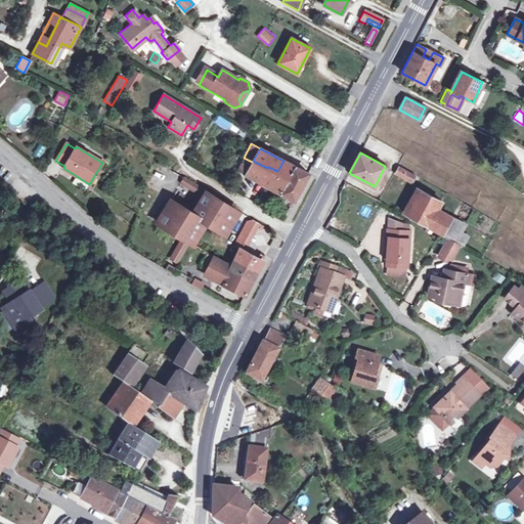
[(234,167),(237,169),(244,159),(241,157),(234,167)]
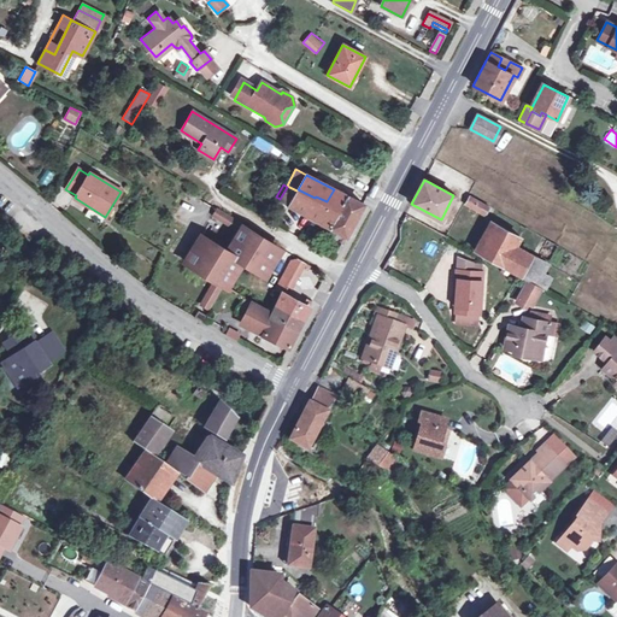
[(315,198),(298,189),(297,191),(287,186),(287,187),(280,199),(280,200),(333,229),(342,233),(346,235),(357,217),(327,201),(316,197),(315,198)]
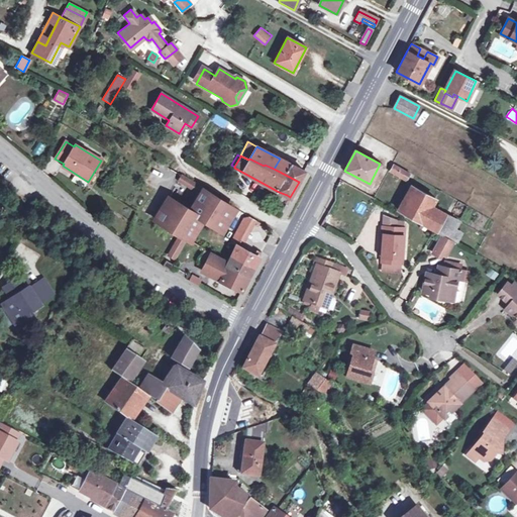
[(274,169),(299,182),(304,171),(280,159),(274,169)]
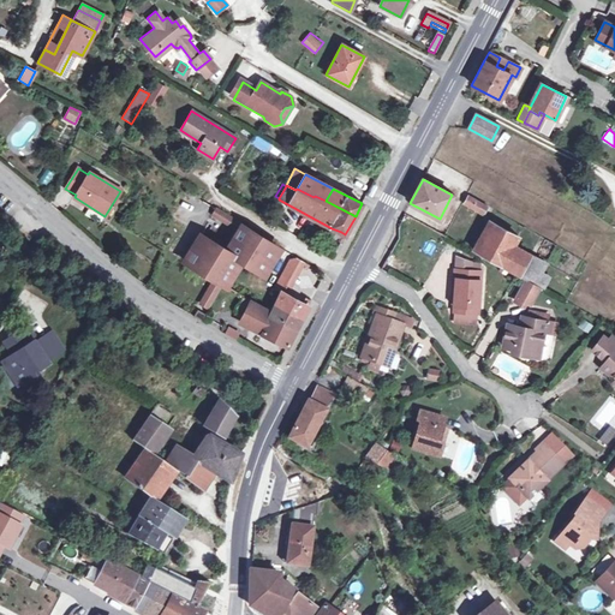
[(482,215),(487,207),(469,196),(464,204),(482,215)]
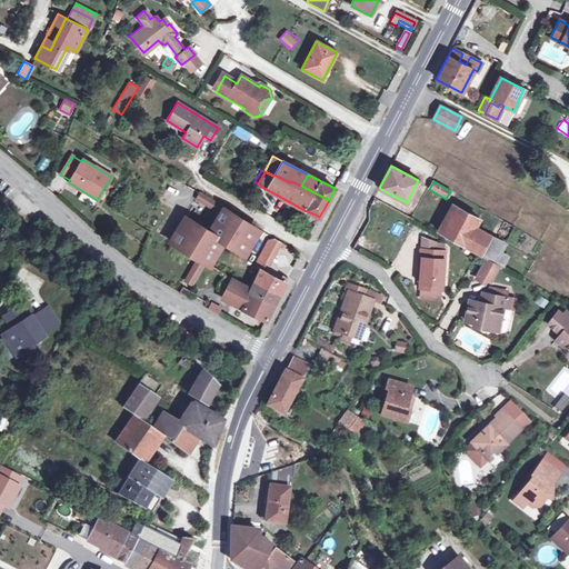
[(215,209),(218,199),(199,191),(196,200),(215,209)]
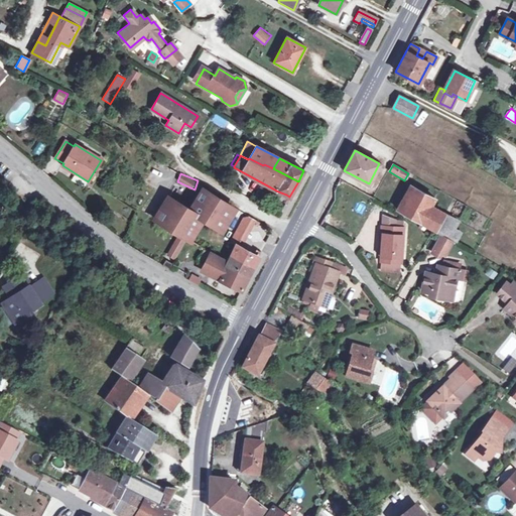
[(432,231),(433,231),(443,214),(430,207),(434,199),(412,186),(398,212),(432,231)]
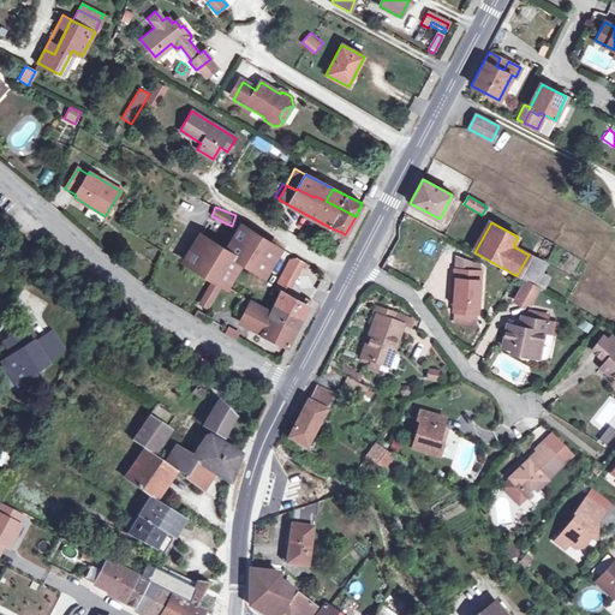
[(240,225),(224,251),(237,258),(236,260),(239,262),(258,274),(276,246),(240,225)]
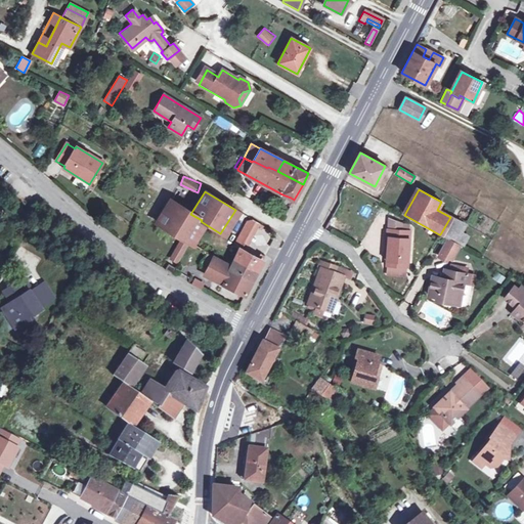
[(289,202),(291,198),(282,194),(280,198),(282,204),(289,202)]
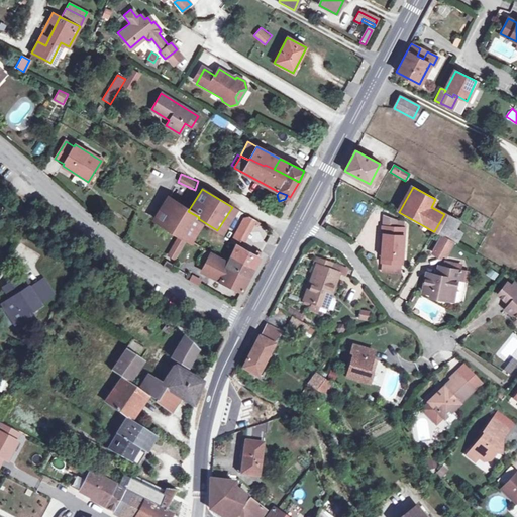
[(199,217),(188,211),(168,199),(167,198),(153,220),(186,239),(198,218),(199,217)]
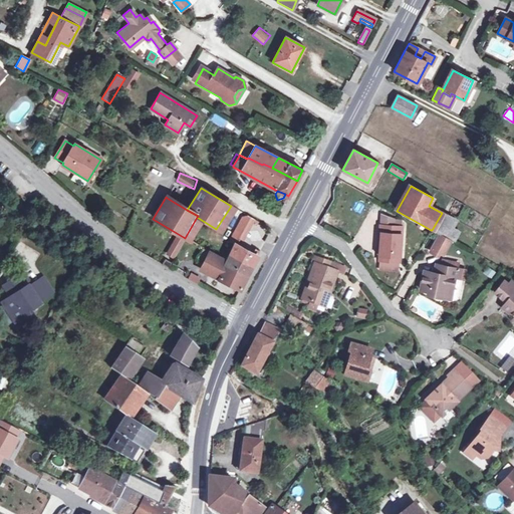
[(445,238),(451,229),(455,220),(442,213),(432,230),(445,238)]
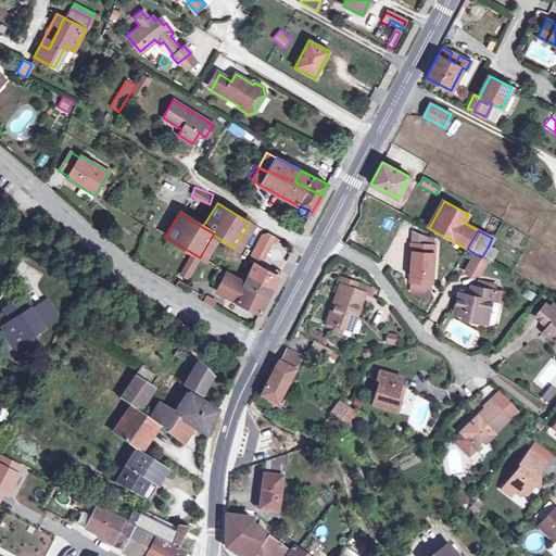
[(262,257),(273,237),(267,234),(261,235),(249,258),(247,261),(252,264),(254,265),(260,255),(262,257)]
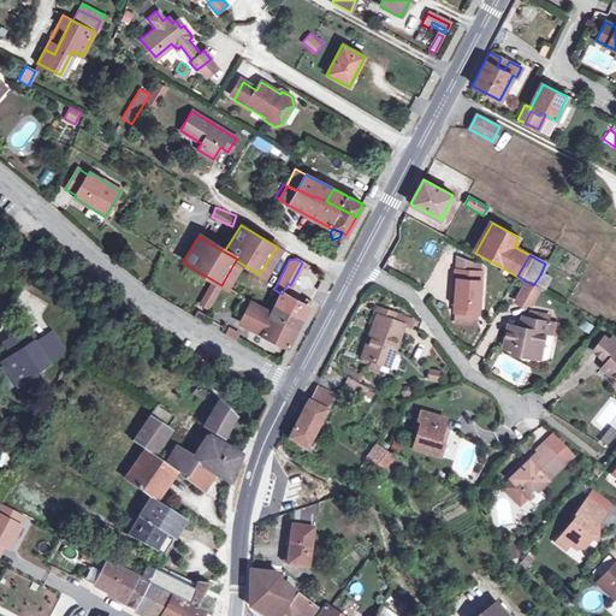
[(457,259),(456,270),(473,271),(473,265),(457,259)]
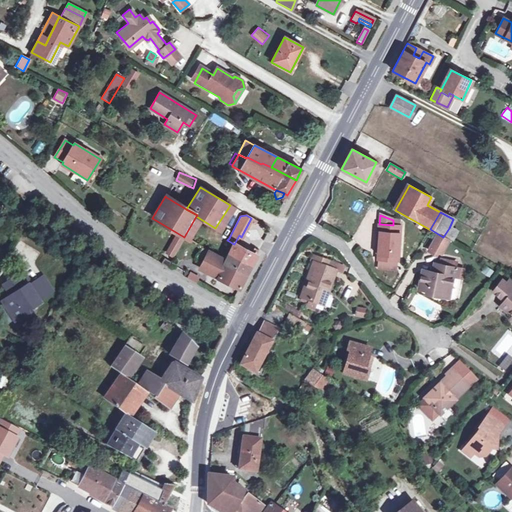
[(393,225),(379,224),(378,224),(376,246),(378,247),(377,259),(397,260),(400,226),(393,225)]
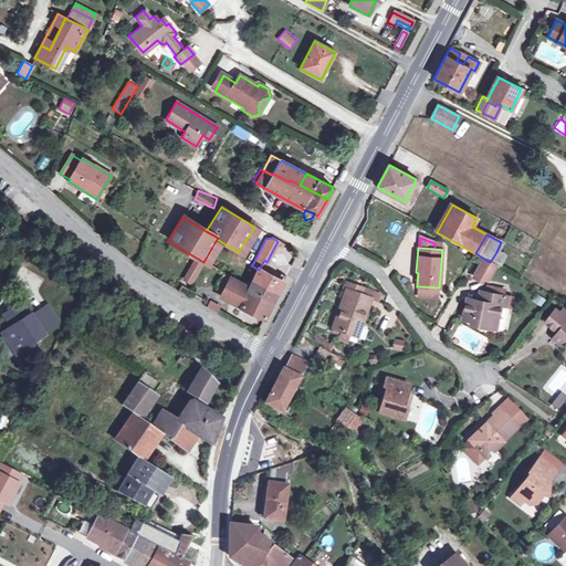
[(502,255),(496,252),(490,262),(496,265),(502,255)]
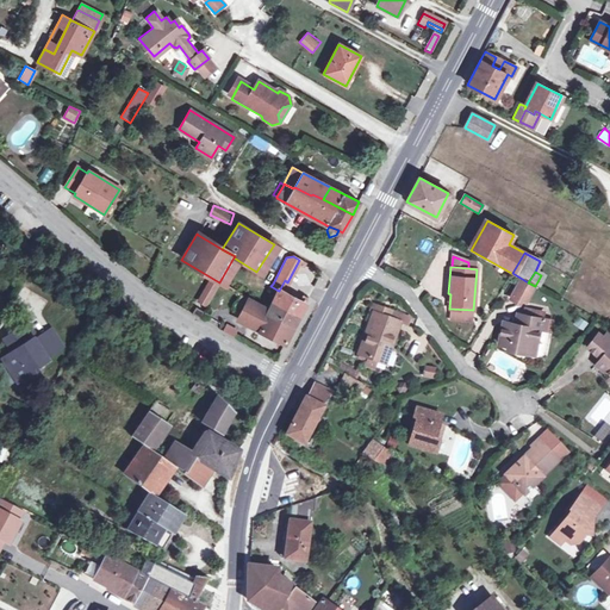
[(533,288),(520,281),(510,299),(517,304),(520,299),(526,303),(533,288)]
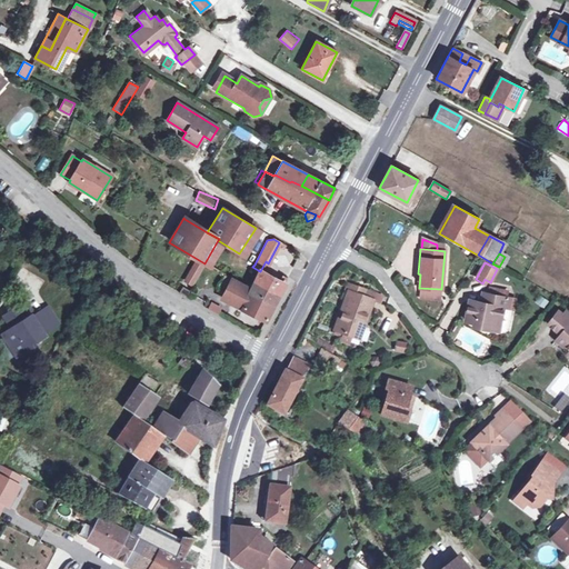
[(260,271),(255,283),(278,295),(285,283),(260,271)]
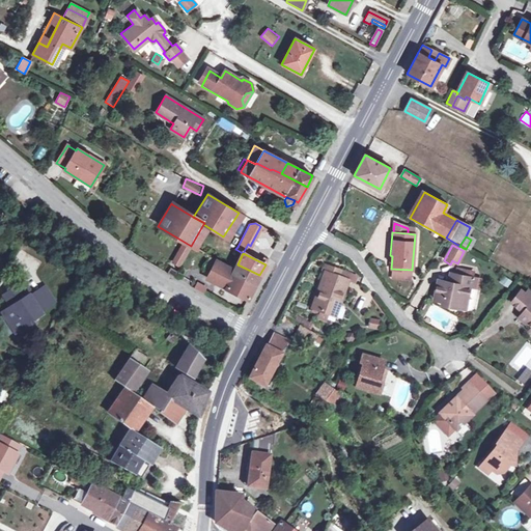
[(247,299),(254,285),(232,274),(234,270),(228,267),(215,260),(207,275),(227,284),(225,287),(247,299)]
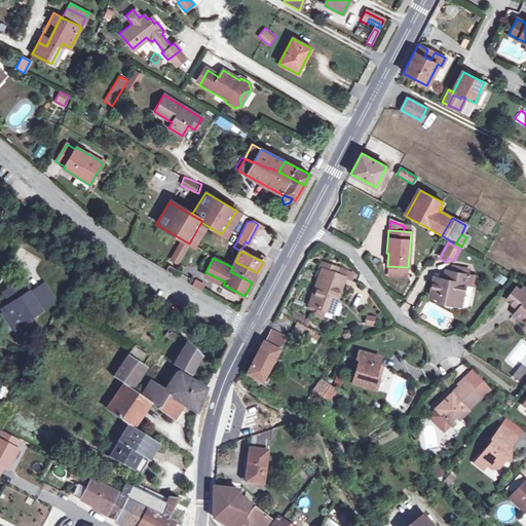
[(252,283),(257,272),(235,262),(233,264),(228,261),(226,264),(232,267),(230,271),(252,283)]
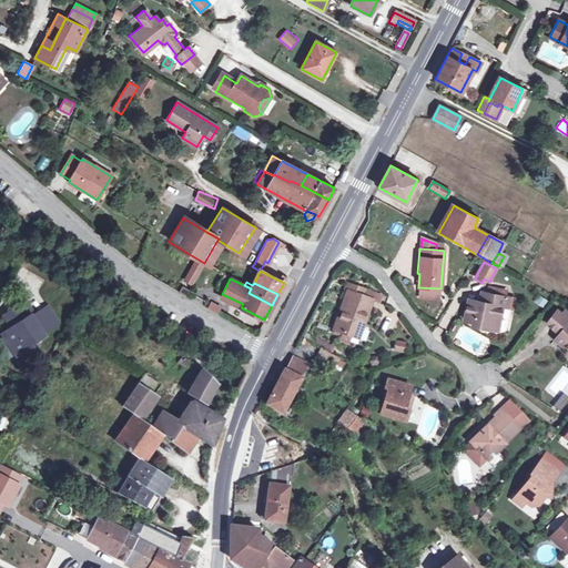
[(361,296),(353,293),(354,286),(350,284),(333,330),(353,337),(357,324),(363,325),(372,301),(361,296)]
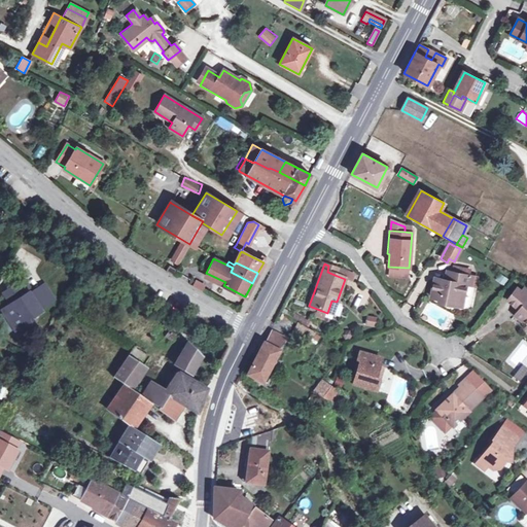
[(337,269),(328,266),(327,272),(335,275),(337,269)]
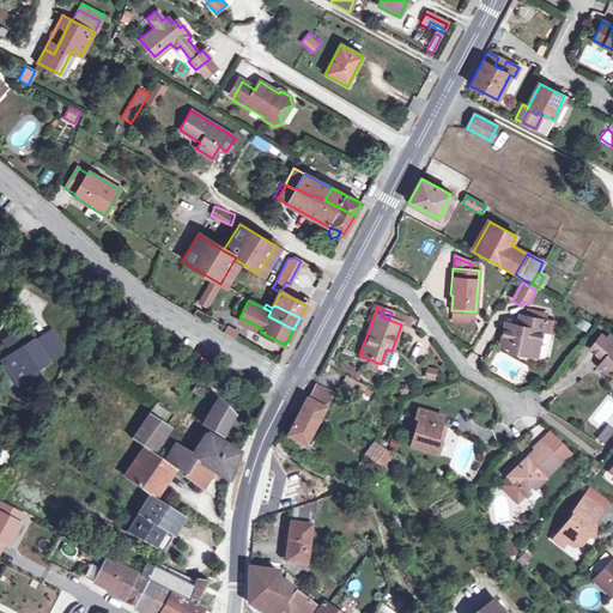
[(542,332),(544,320),(520,315),(519,326),(505,323),(501,346),(511,349),(521,350),(521,354),(534,357),(536,344),(540,344),(542,332)]
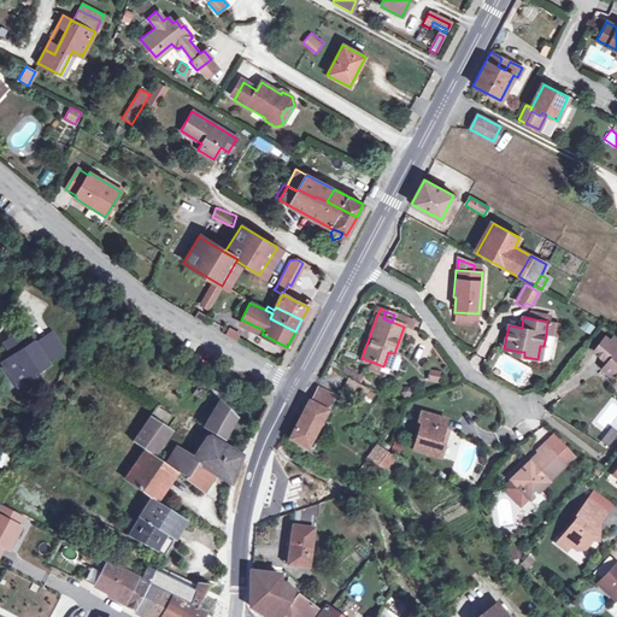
[(34,342),(24,328),(3,342),(11,357),(3,363),(17,387),(37,374),(36,371),(47,364),(46,362),(34,342)]
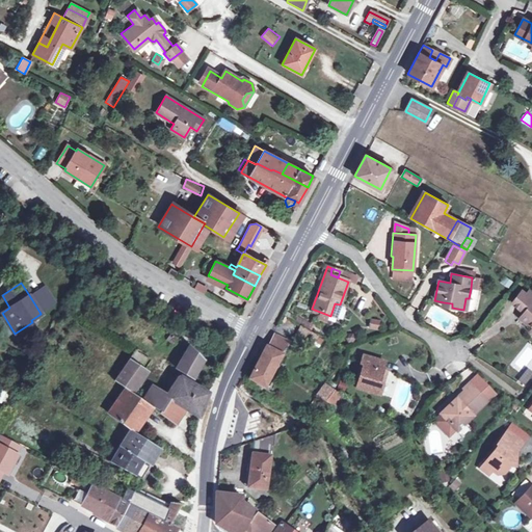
[(200,292),(203,287),(196,283),(193,289),(200,292)]
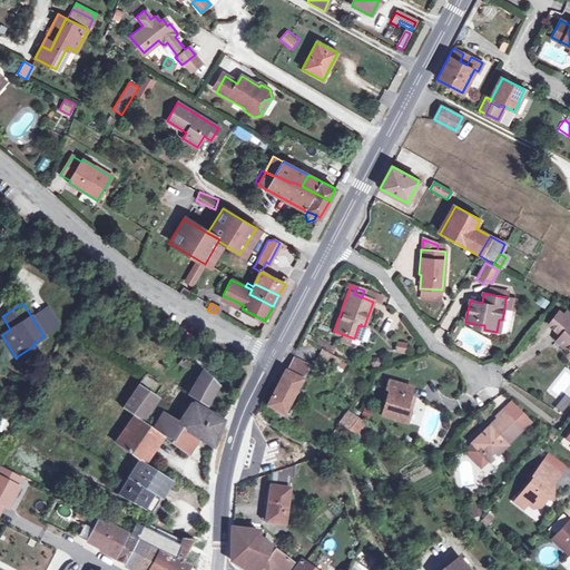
[(49,305),(31,316),(42,334),(60,323),(49,305)]
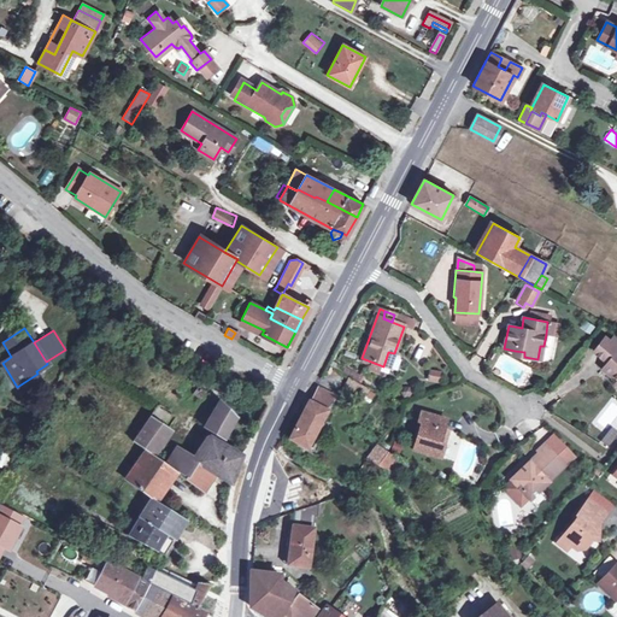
[(592,350),(599,356),(610,341),(604,335),(592,350)]
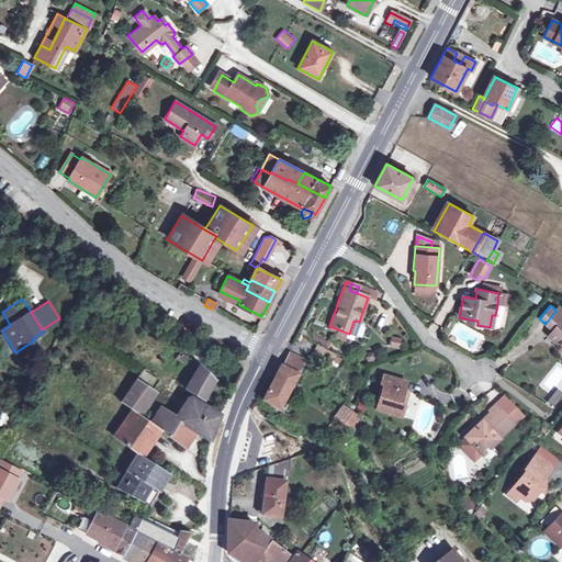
[(561,315),(555,311),(546,324),(552,329),(549,335),(561,345),(561,346),(560,349),(561,350),(561,315)]
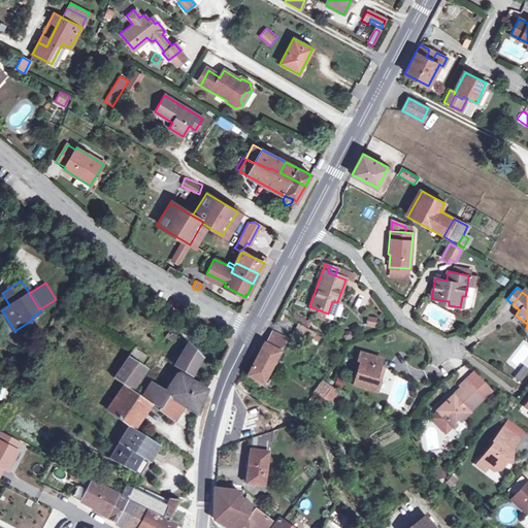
[(332,301),(328,314),(332,315),(337,302),(332,301)]
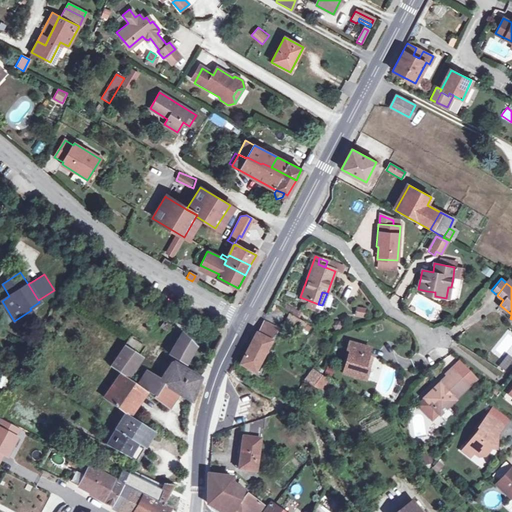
[(357,306),(354,316),(364,318),(366,309),(357,306)]
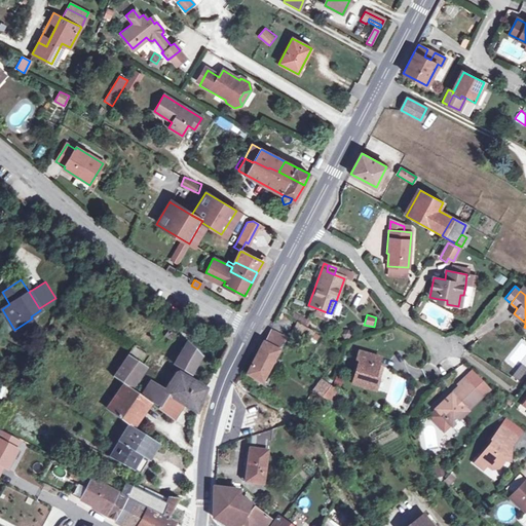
[(292,331),(307,340),(311,332),(297,324),(292,331)]
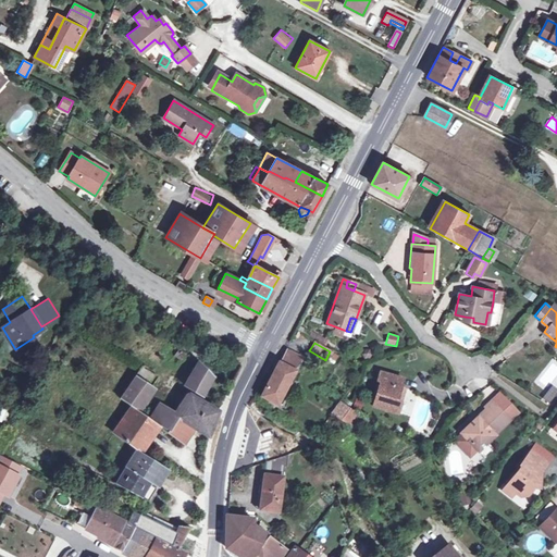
[(181,360),(185,354),(177,348),(173,356),(181,360)]
